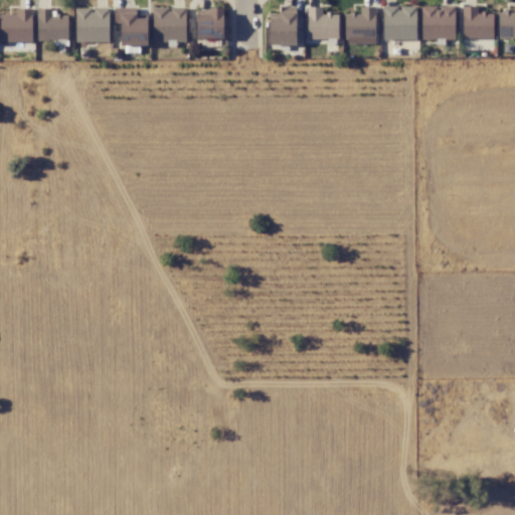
[(296,44),(296,6),(279,5),(279,14),(269,14),(269,44),(296,44)]
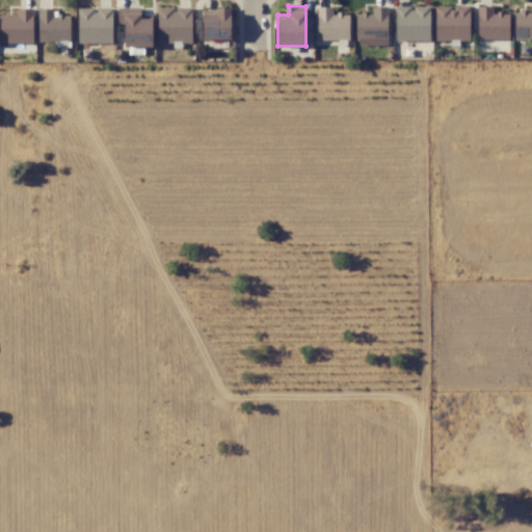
[(513,11),(514,40),(531,38),(531,5),(530,5),(530,11),(513,11)]
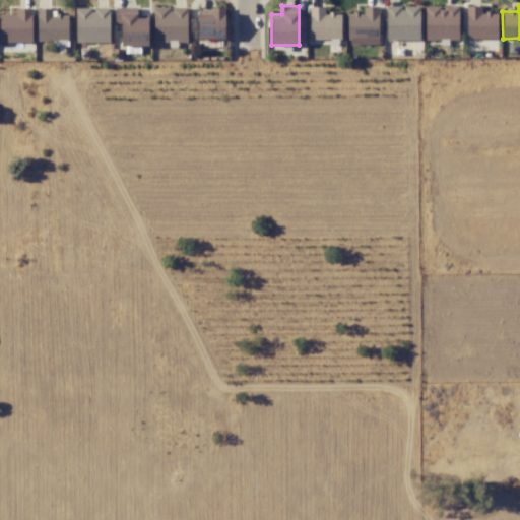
[(347,13),(347,39),(379,39),(379,6),(364,7),(364,13),(347,13)]
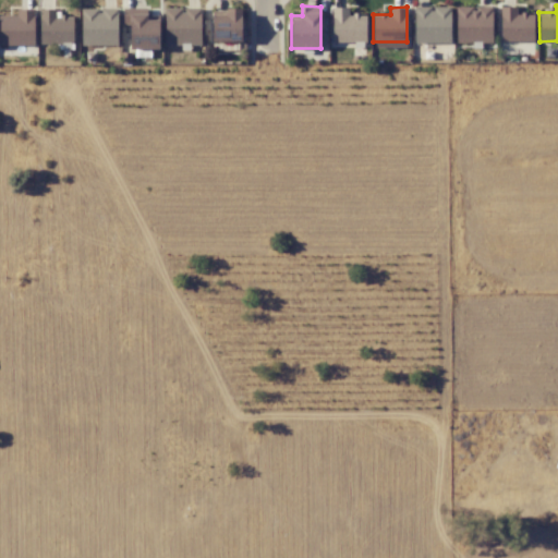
[(450,7),(414,8),(415,44),(451,43),(450,7)]
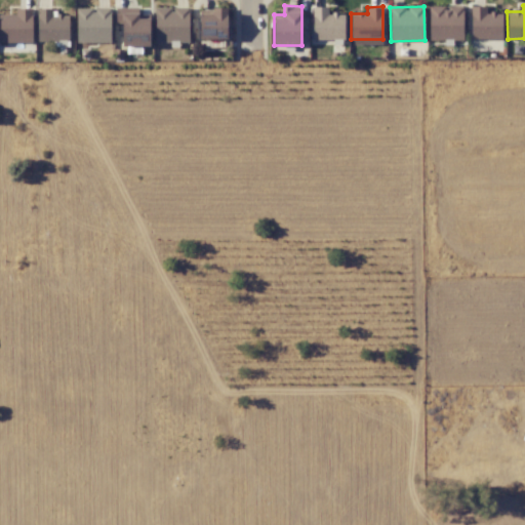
[(429,6),(430,40),(462,40),(462,6),(429,6)]
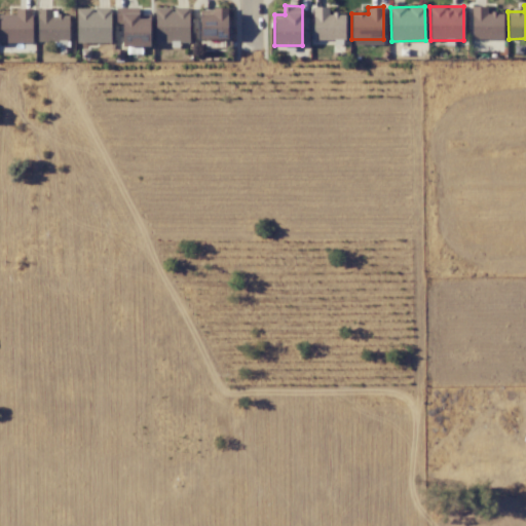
[(487,6),(472,6),(472,39),(503,39),(502,12),(487,12),(487,6)]
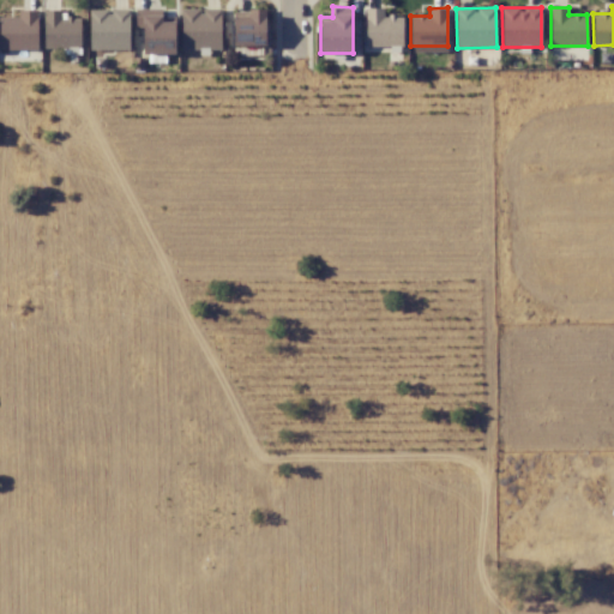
[(89,10),(90,50),(131,49),(130,8),(89,10)]
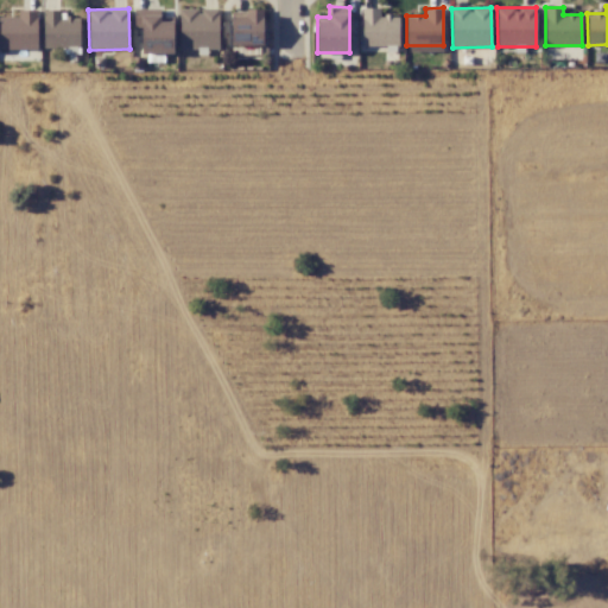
[(173,55),(173,21),(159,21),(160,10),(134,8),(134,27),(141,27),(141,54),(173,55)]
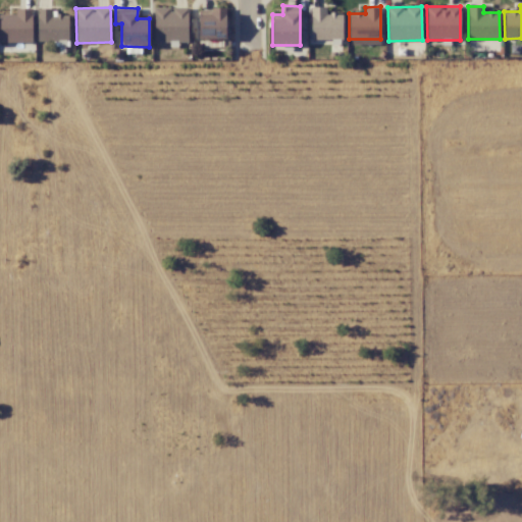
[(154,42),(189,41),(188,7),(154,7),(154,42)]
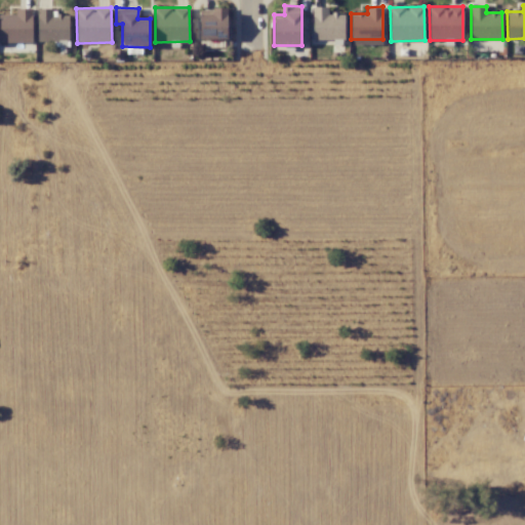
[(200,39),(228,38),(227,7),(212,7),(212,14),(200,14),(200,39)]
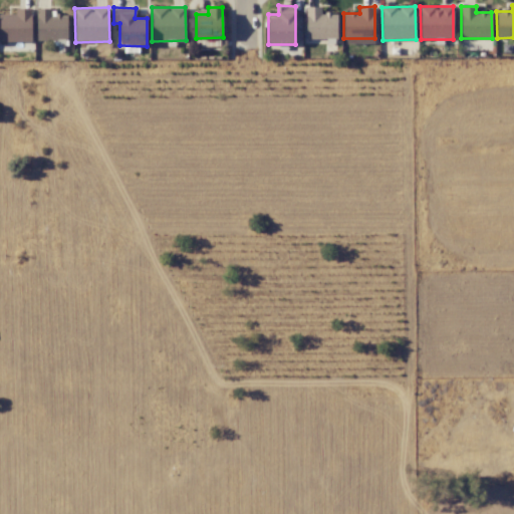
[(306,39),(337,38),(337,13),(321,13),(321,7),(306,7),(306,39)]
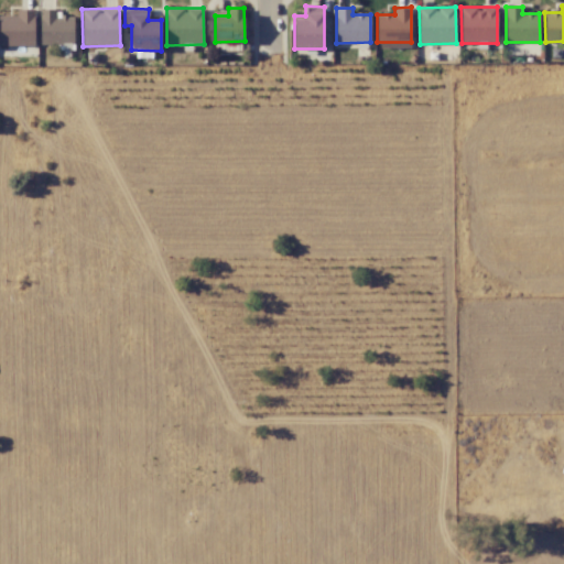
[(0,45),(34,45),(34,9),(17,9),(17,15),(0,15),(0,45)]
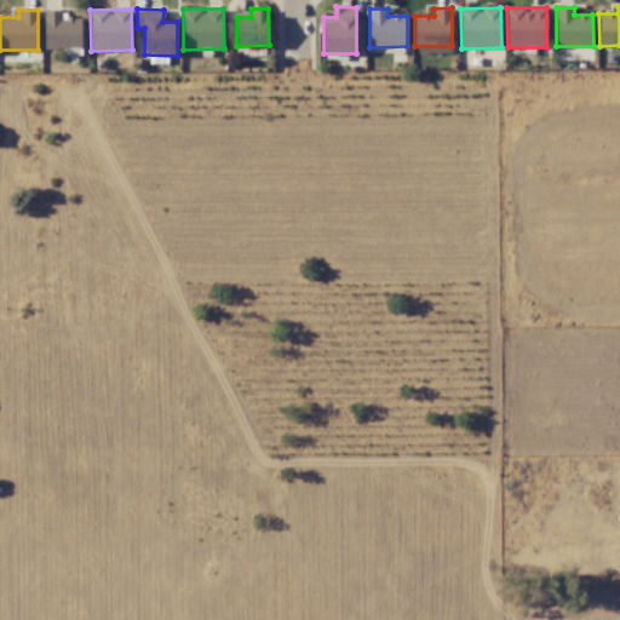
[(81,49),(81,17),(64,17),(64,11),(44,11),(45,49),(81,49)]
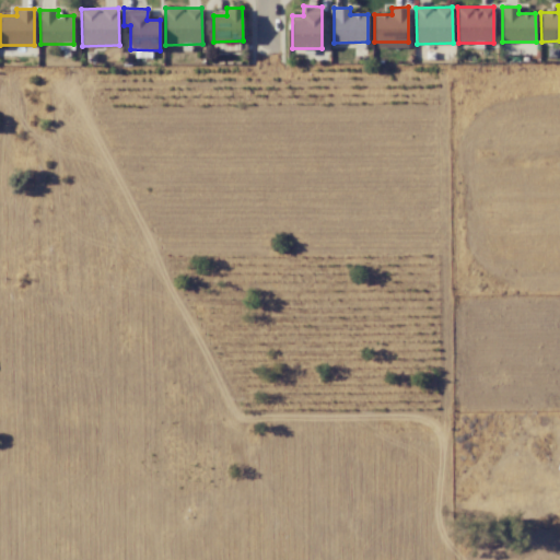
All buildings are outlined.
